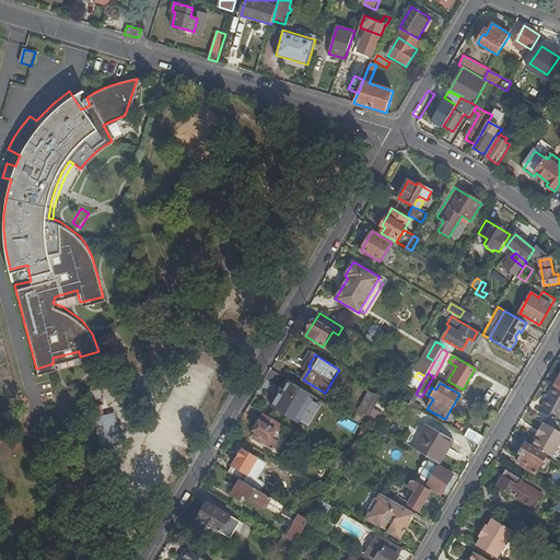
[(312,408),(316,400),(292,386),(278,410),(293,420),(303,404),(312,408)]
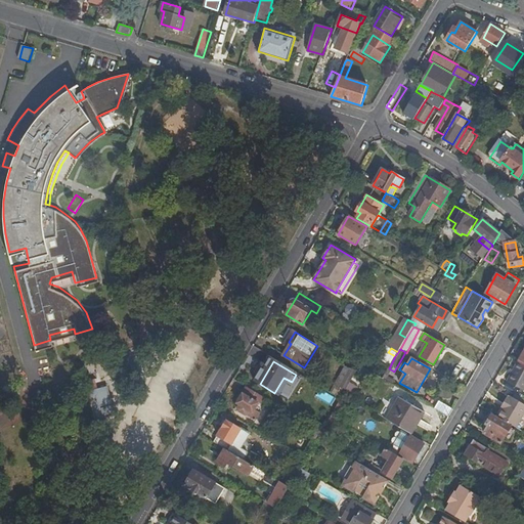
[(523,365),(519,363),(518,362),(508,382),(523,390),(523,365)]
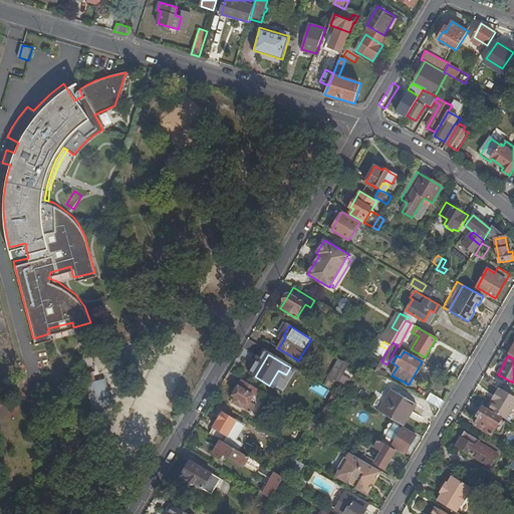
[(339,360),(324,386),(334,392),(337,387),(349,365),(339,360)]
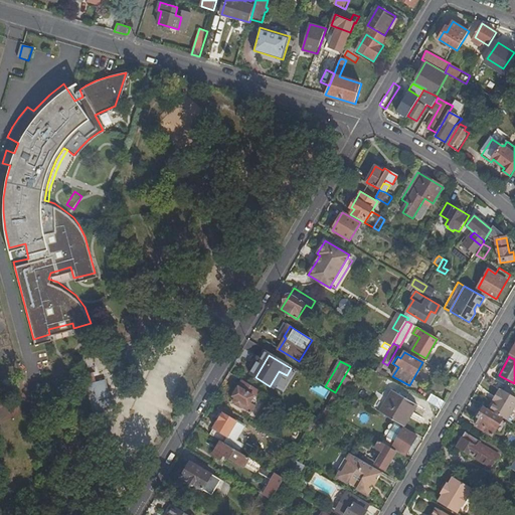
[(107,378),(88,384),(97,412),(116,406),(107,378)]
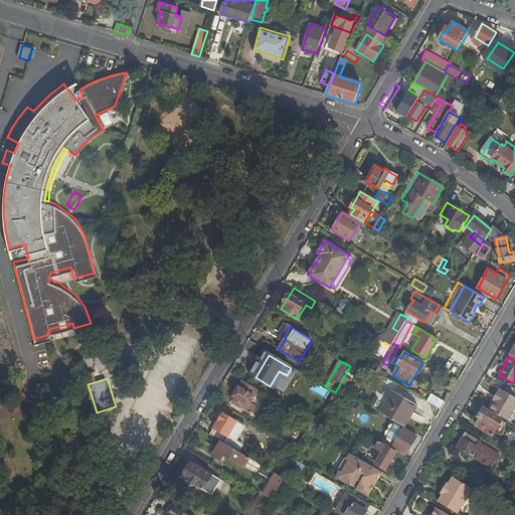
[(262,391),(243,380),(233,396),(236,397),(233,402),(251,413),(256,405),(251,402),(255,396),(258,398),(262,391)]
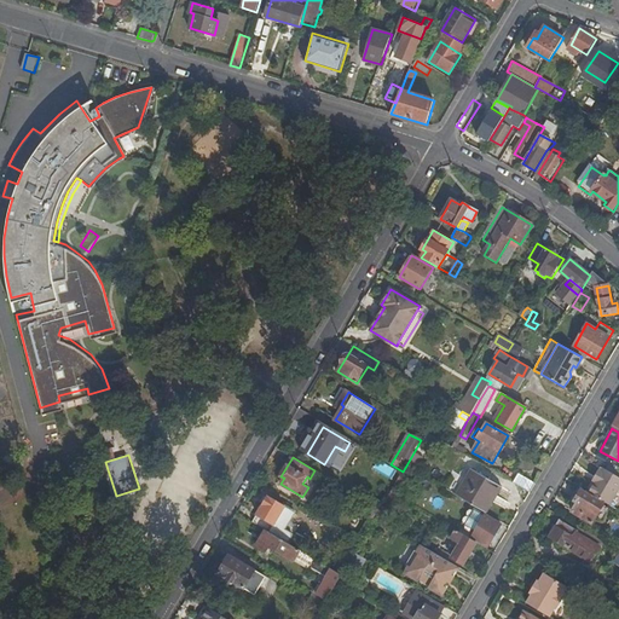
[(375,469),(394,479),(399,470),(380,460),(375,469)]
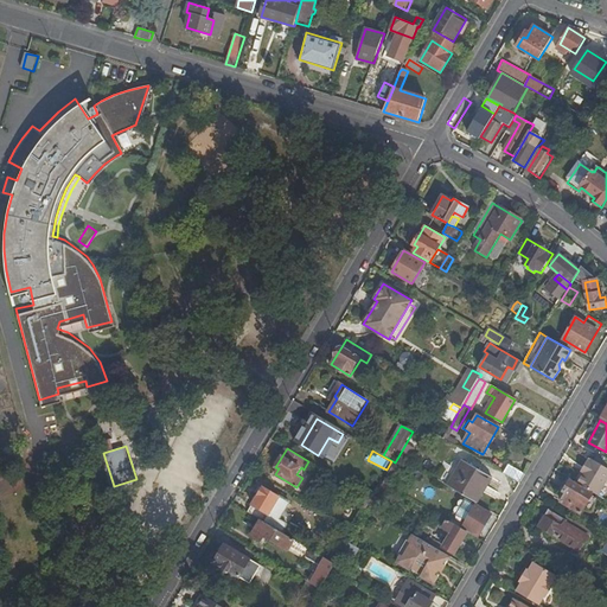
[(590,461),(606,470),(606,468),(606,461),(594,455),(590,461)]
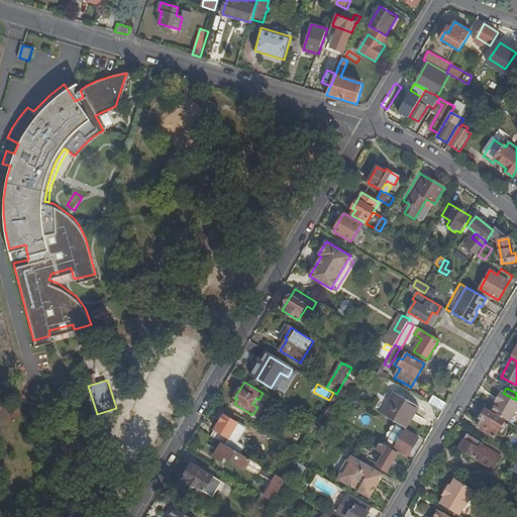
[(329,406),(326,411),(332,414),(345,392),(339,389),(336,394),(329,406)]
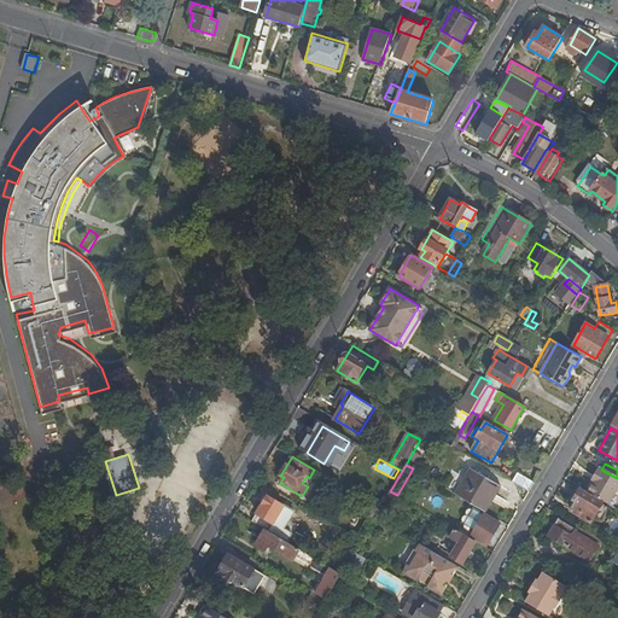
[(589,491),(608,505),(617,488),(617,478),(601,470),(599,468),(593,478),(596,479),(589,491)]
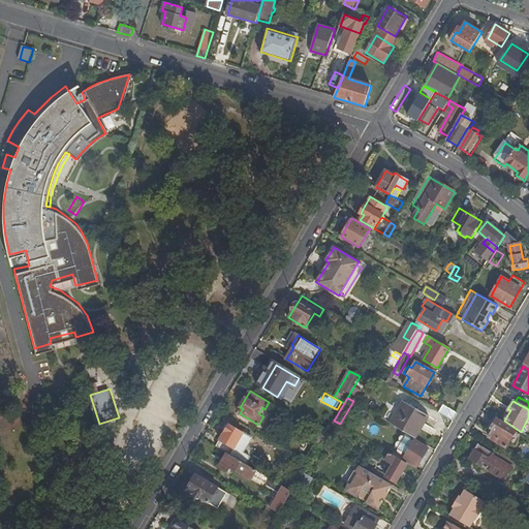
[(405,433),(414,438),(429,415),(404,402),(391,424),(400,430),(405,433)]
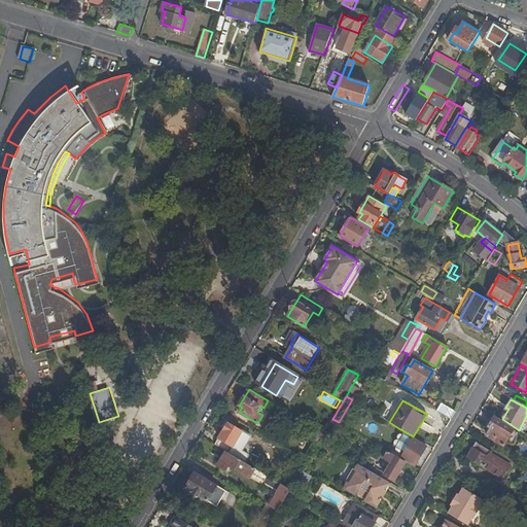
[(442,403),(437,411),(452,419),(456,412),(442,403)]
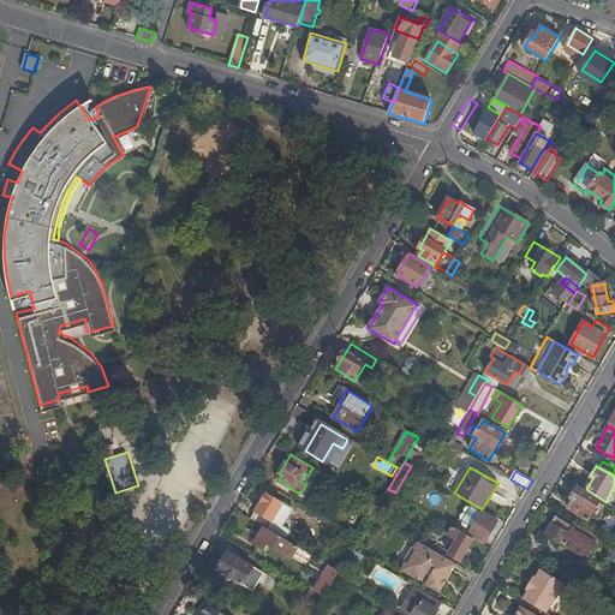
[(583,488),(586,489),(593,477),(590,476),(583,488)]
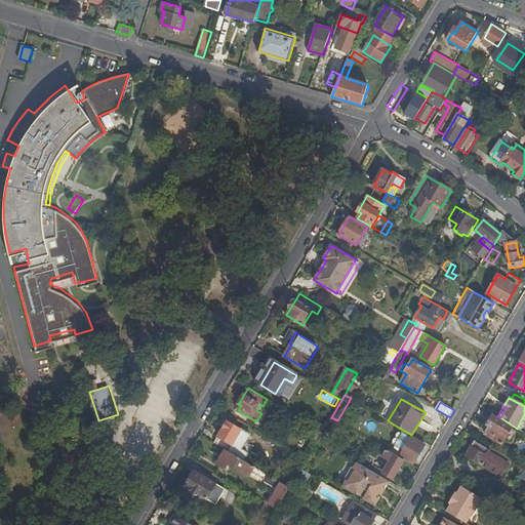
[(483,433),(486,435),(490,427),(488,426),(493,416),(490,414),(484,425),(484,426),(484,427),(485,428),(483,433)]
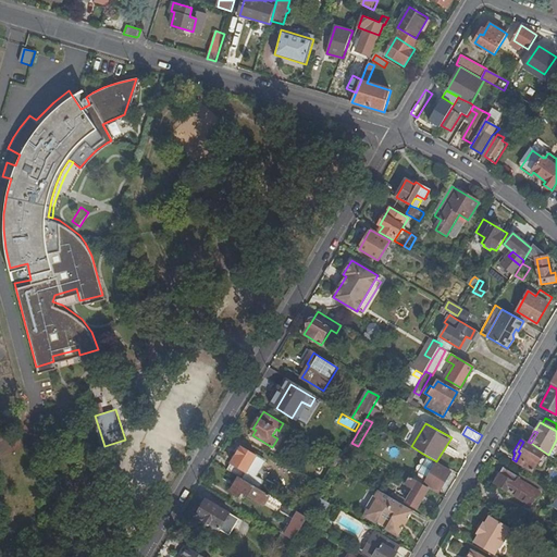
[(520,453),(516,461),(533,472),(544,454),(523,442),(518,452),(520,453)]
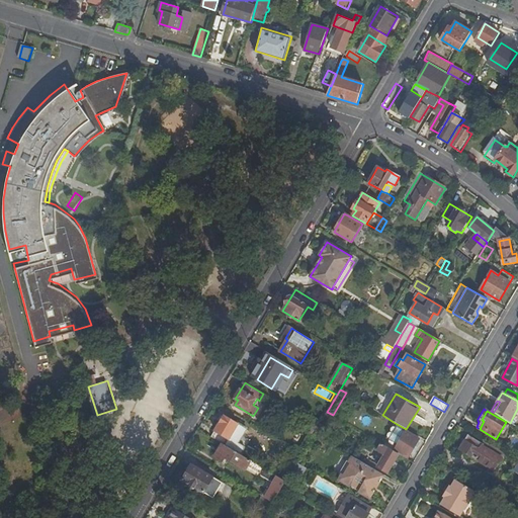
[(226,416),(212,437),(224,444),(235,450),(247,429),(226,416)]
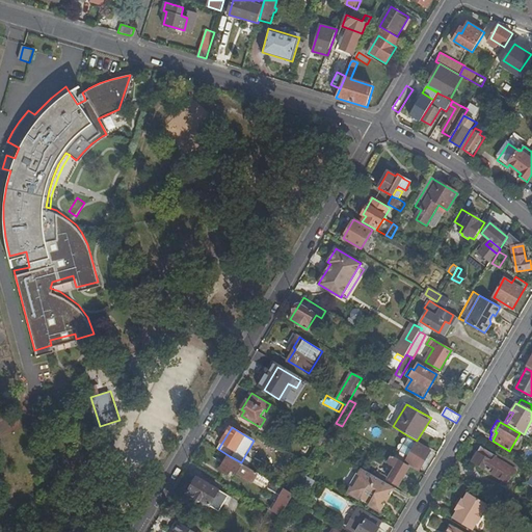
[(327,439),(323,445),(329,449),(338,434),(331,430),(327,439)]
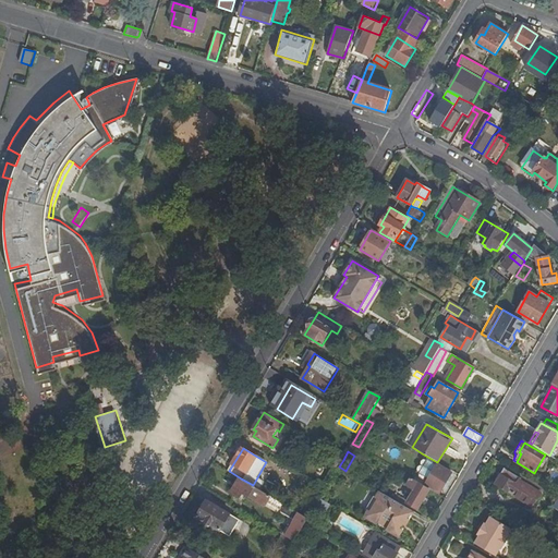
[(336,463),(339,466),(343,460),(335,455),(334,459),(336,463)]
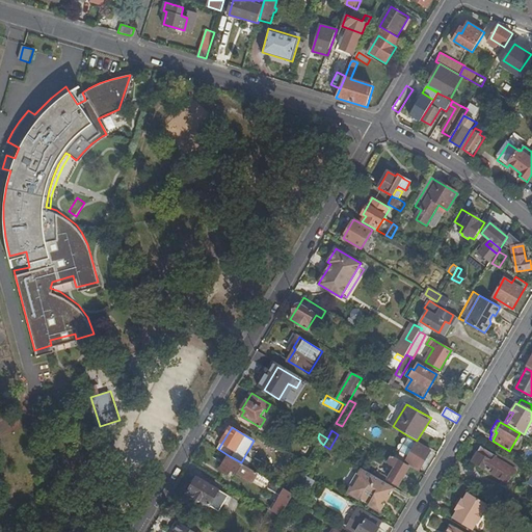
[(399,459),(405,463),(406,461),(420,470),(431,451),(418,443),(411,454),(404,451),(399,459)]
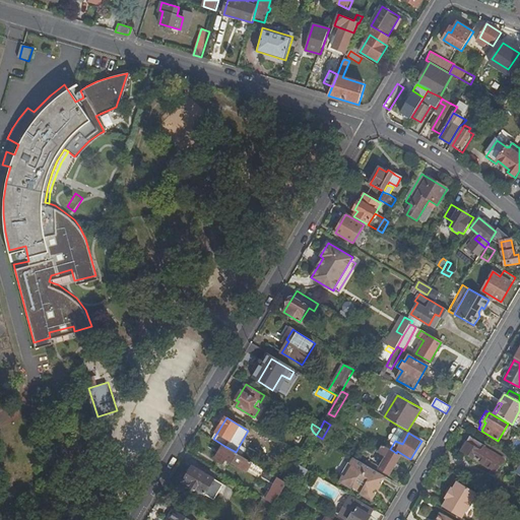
[(502,453),(488,444),(486,447),(470,437),(462,451),(497,472),(504,460),(499,457),(502,453)]
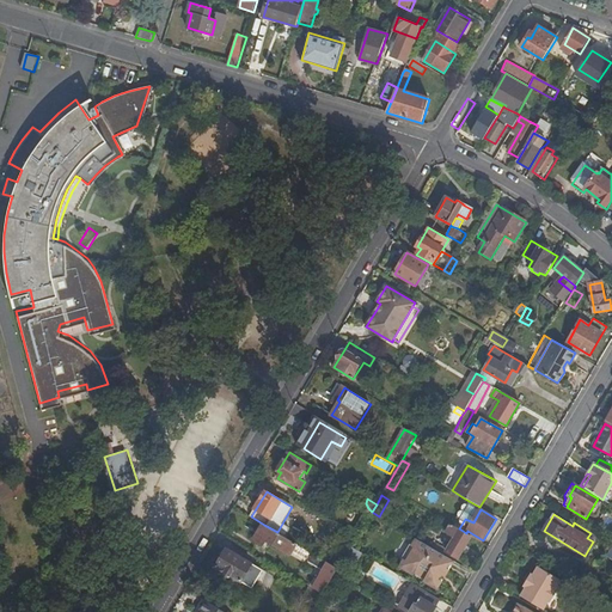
[(277,532),(264,525),(255,540),(265,546),(269,540),(292,555),(294,551),(295,548),(305,554),(306,550),(277,532)]
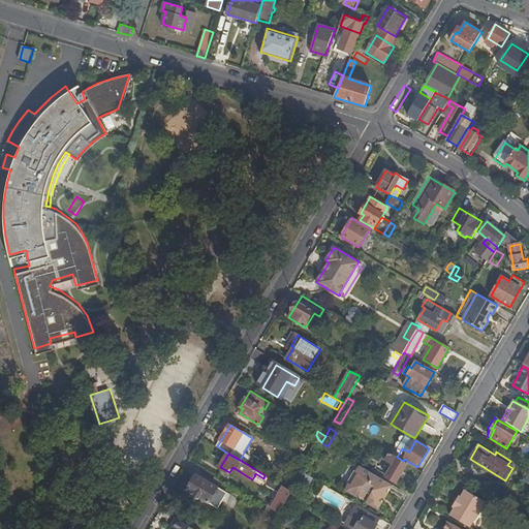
[(397,457),(391,454),(386,461),(389,462),(387,464),(391,465),(392,463),(394,465),(386,476),(397,483),(408,464),(403,461),(397,457)]
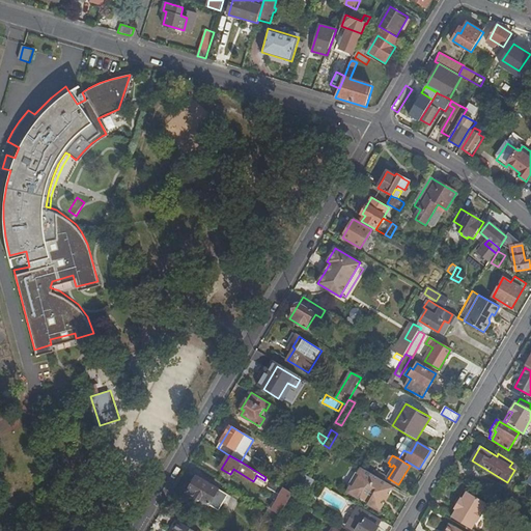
[(391,484),(361,468),(355,479),(359,482),(354,490),(362,495),(361,497),(369,502),(368,504),(379,511),(384,502),(381,501),(383,497),(387,500),(390,495),(386,492),(391,484)]
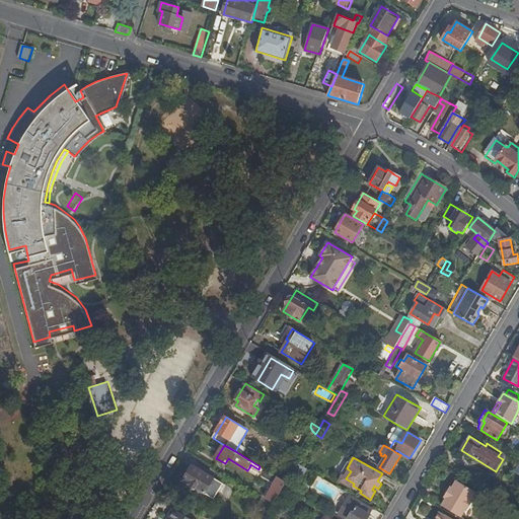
[(250,464),(249,467),(264,475),(267,470),(260,466),(258,469),(250,464)]
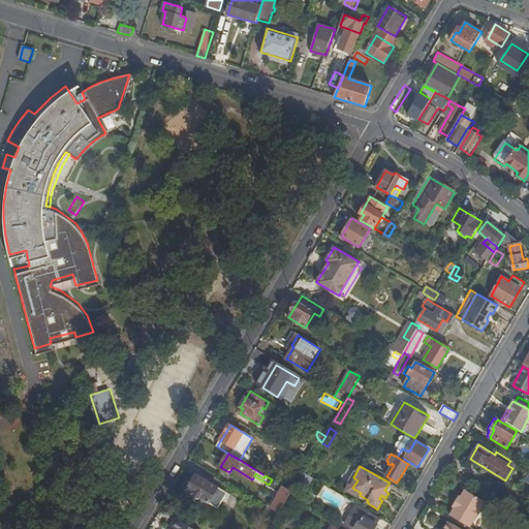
[(210,503),(219,488),(196,474),(187,490),(210,503)]
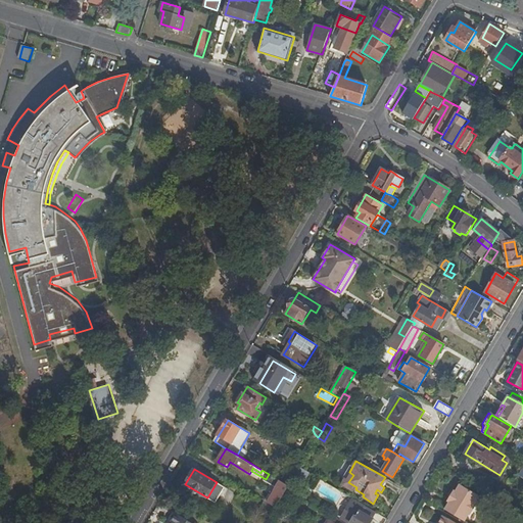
[(354,492),(355,489),(357,487),(348,482),(353,475),(349,473),(342,484),(354,492)]
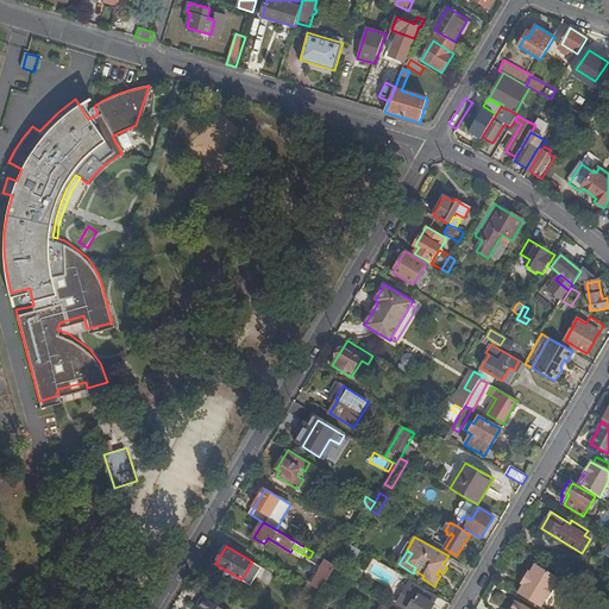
[(462,564),(470,569),(475,560),(466,556),(462,564)]
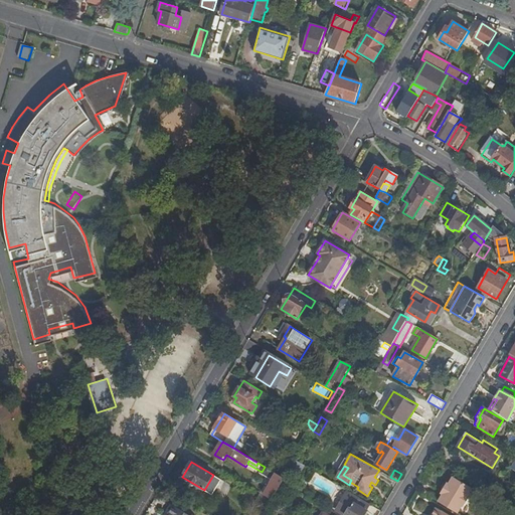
[(264,495),(273,500),(283,482),(285,479),(277,474),(268,489),(265,494),(264,495)]
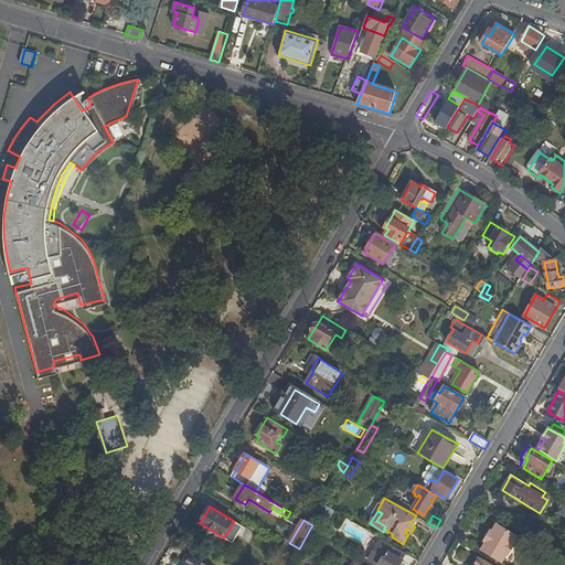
[(486,543),(481,551),(501,563),(505,555),(507,555),(514,542),(513,542),(518,534),(498,522),(493,530),(491,529),(484,542),(486,543)]
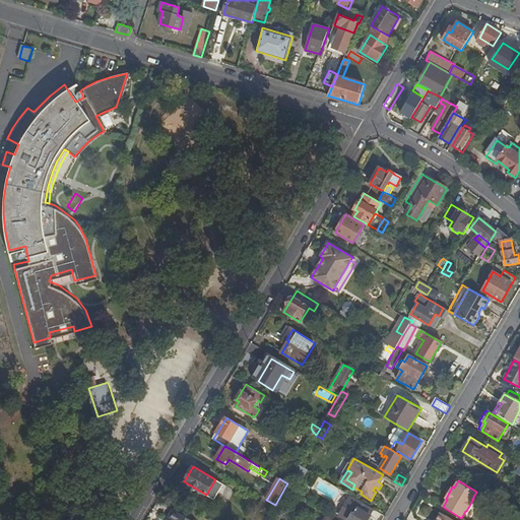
[(265,519),(275,505),(266,500),(264,499),(261,505),(267,509),(262,517),(257,514),(253,519),(265,519)]
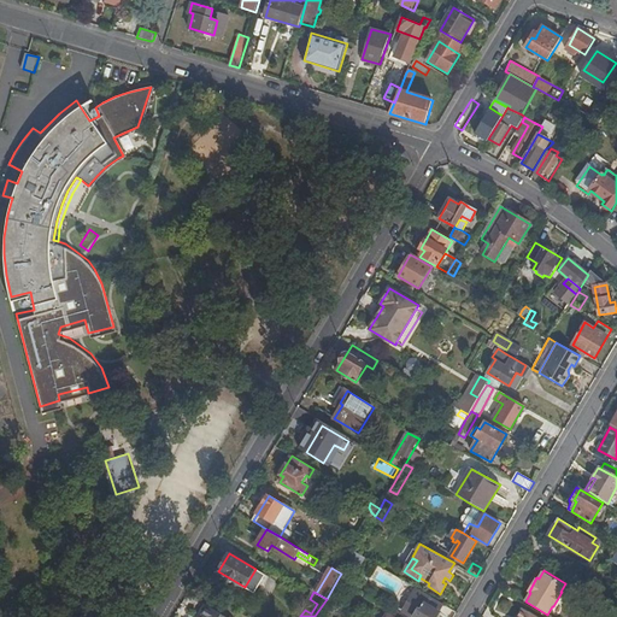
[(425,604),(422,610),(419,609),(413,616),(436,616),(440,613),(425,604)]
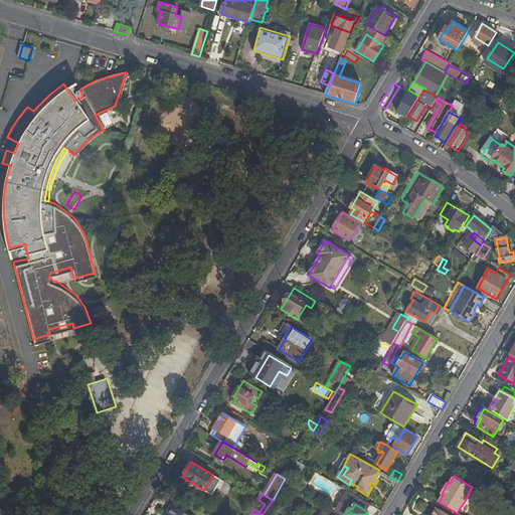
[(189,514),(174,506),(169,514),(171,514),(189,514)]
